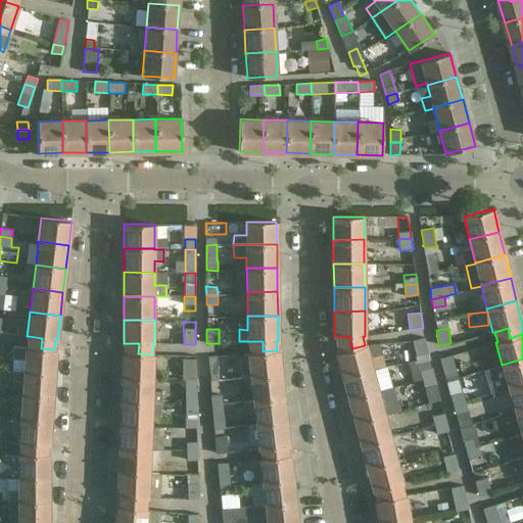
[(28,347),(26,347),(24,373),(54,375),(56,349),(54,349),(41,348),(42,338),(29,336),(28,347)]
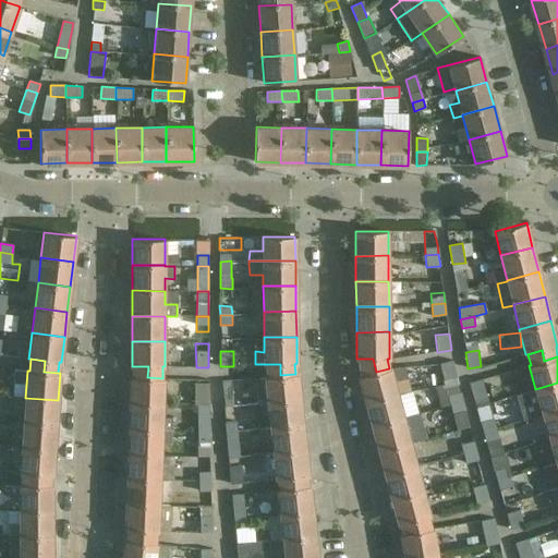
[(398,392),(390,368),(389,368),(376,372),(373,359),(359,359),(361,376),(360,376),(366,401),(398,392)]
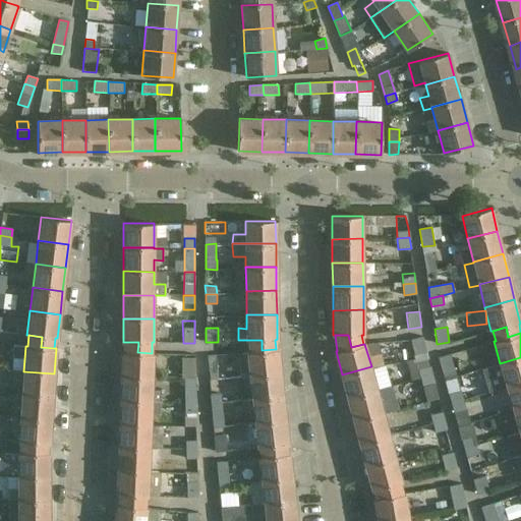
[(422,336),(410,340),(415,354),(426,351),(422,336)]
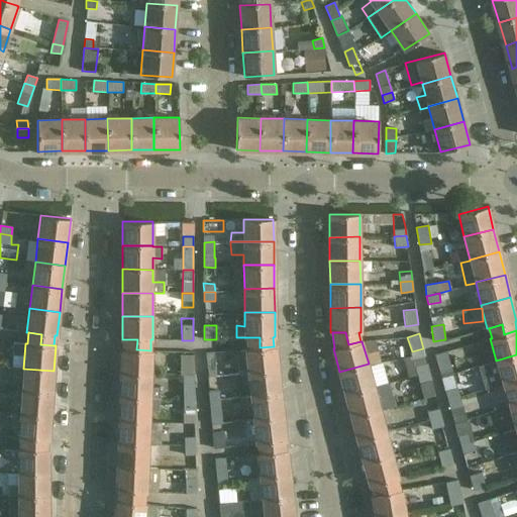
[(246,337),(247,349),(245,349),(247,373),(278,370),(275,346),(274,346),(260,347),(260,337),(246,337)]
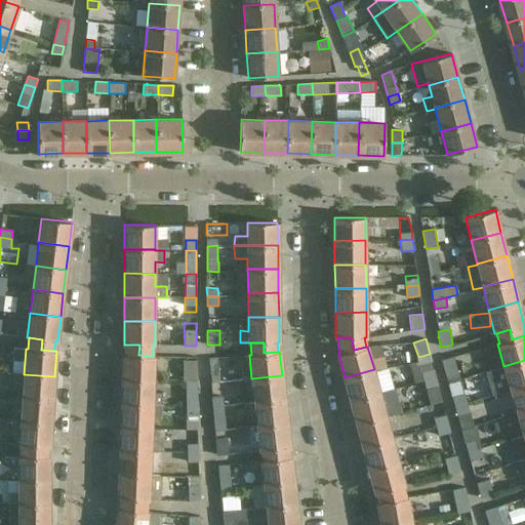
[(124,355),(123,377),(153,379),(154,356),(153,356),(138,355),(139,345),(125,345),(125,355),(124,355)]
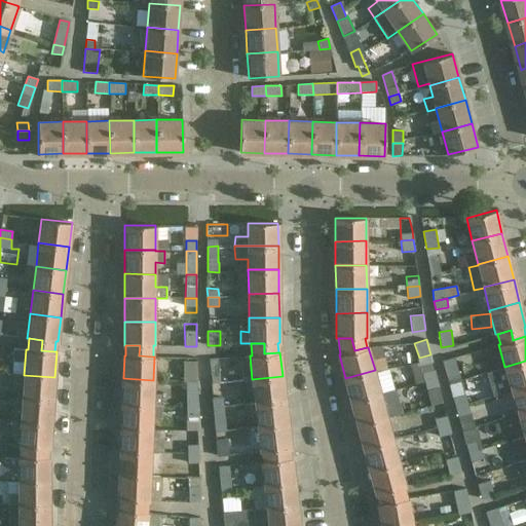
[(454,357),(442,361),(449,382),(460,379),(454,357)]
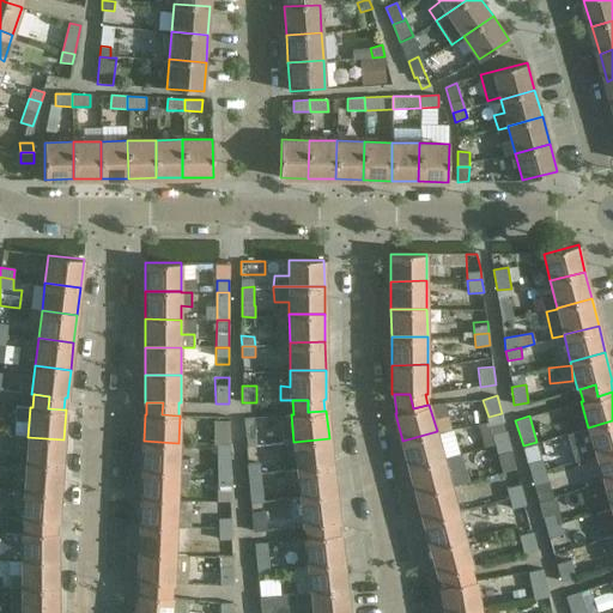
[(230,418),(211,417),(210,445),(217,445),(230,445),(230,418)]
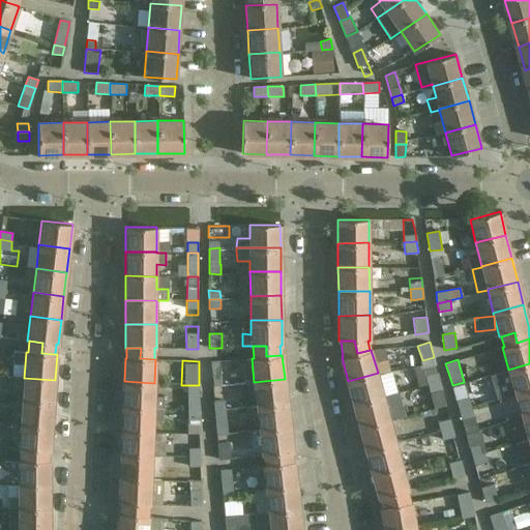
[(211,362),(212,383),(222,383),(219,361),(211,362)]
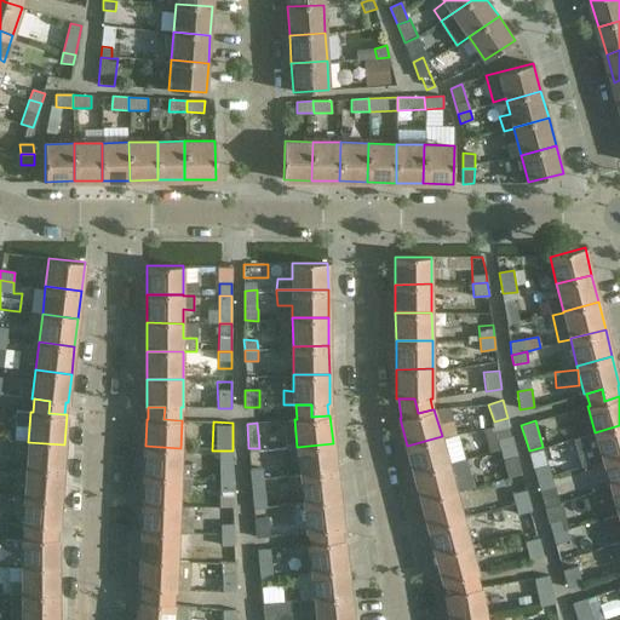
[(619,454),(619,425),(595,432),(574,437),(581,466),(603,460),(619,454)]
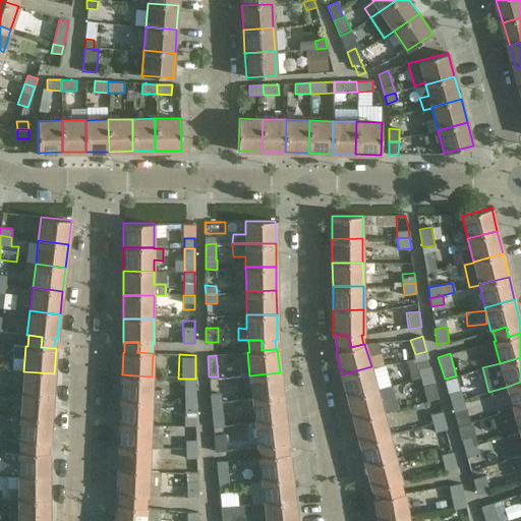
[(430,365),(417,369),(420,379),(432,375),(430,365)]
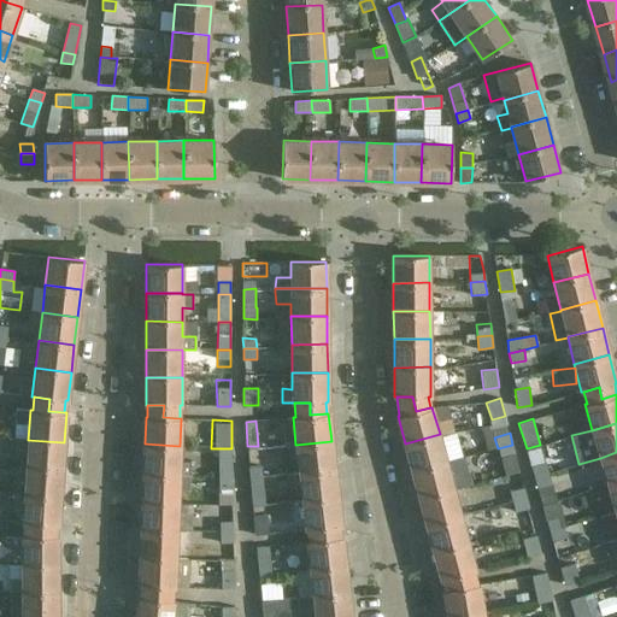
[(447,460),(440,434),(405,444),(412,470),(447,460)]
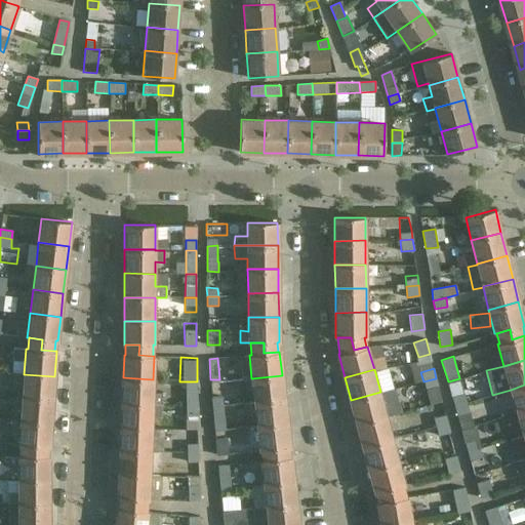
[(54,376),(24,374),(23,397),(52,399),(54,376)]
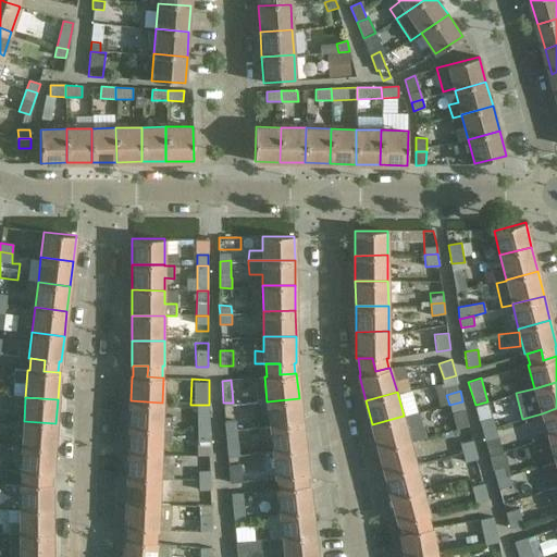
[(302,422),(299,398),(267,401),(270,426),(302,422)]
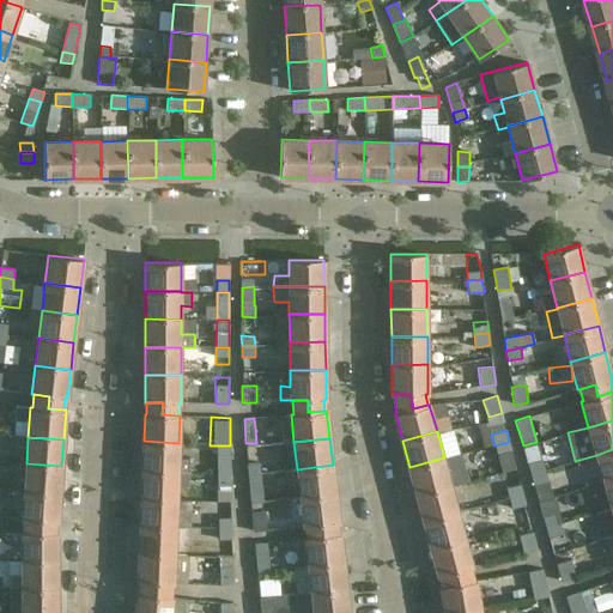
[(178,443),(144,441),(143,469),(189,472),(189,459),(178,459),(178,443)]
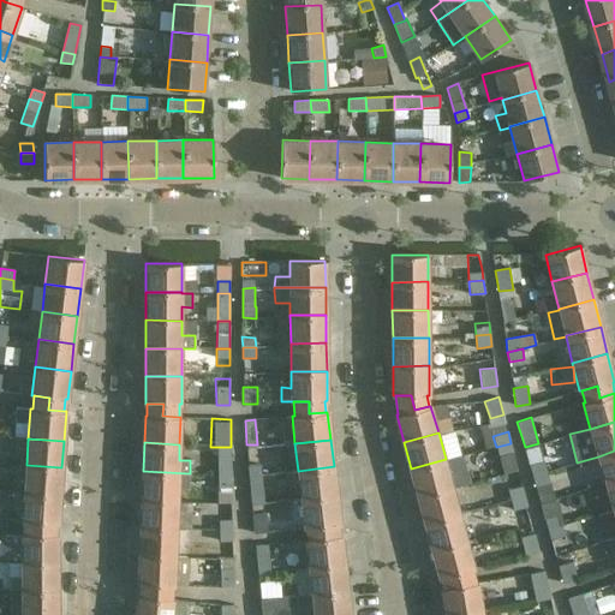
[(514,453),(511,443),(496,447),(499,457),(514,453)]
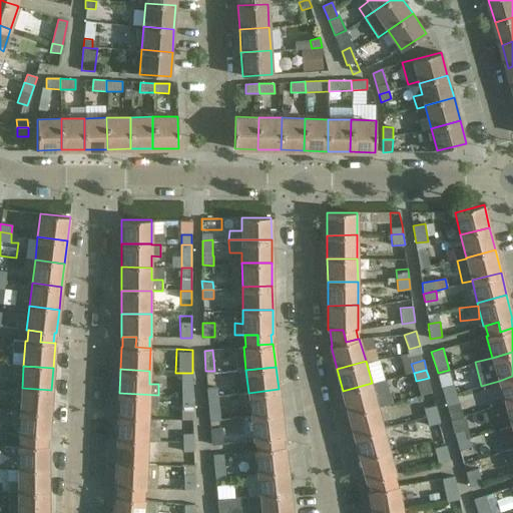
[(456,393),(449,370),(438,373),(444,396),(456,393)]
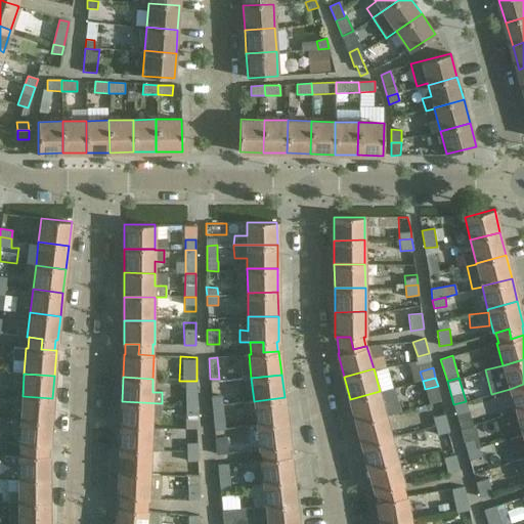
[(197,381),(185,381),(185,403),(198,403),(197,381)]
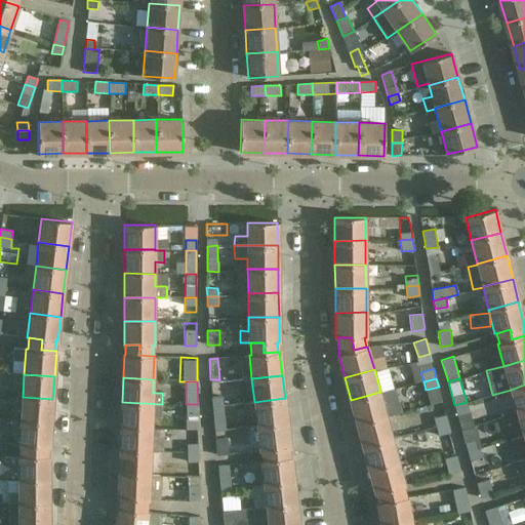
[(524,409),(524,385),(511,390),(517,412),(524,409)]
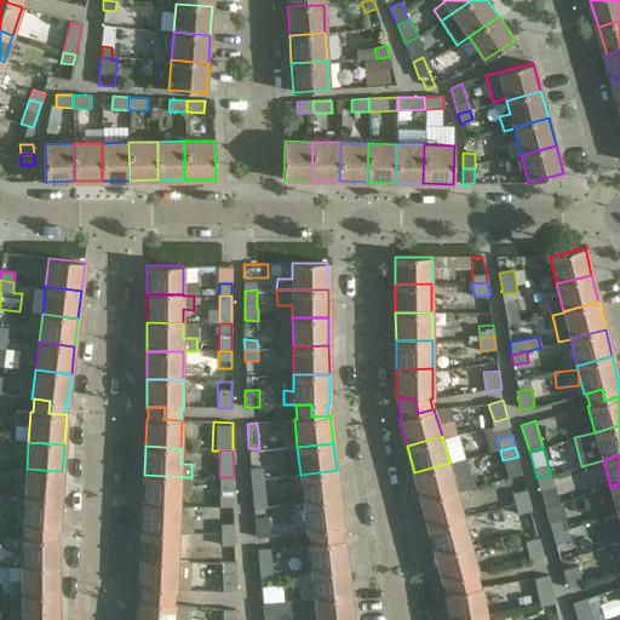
[(457,491),(449,463),(414,472),(422,500),(457,491)]
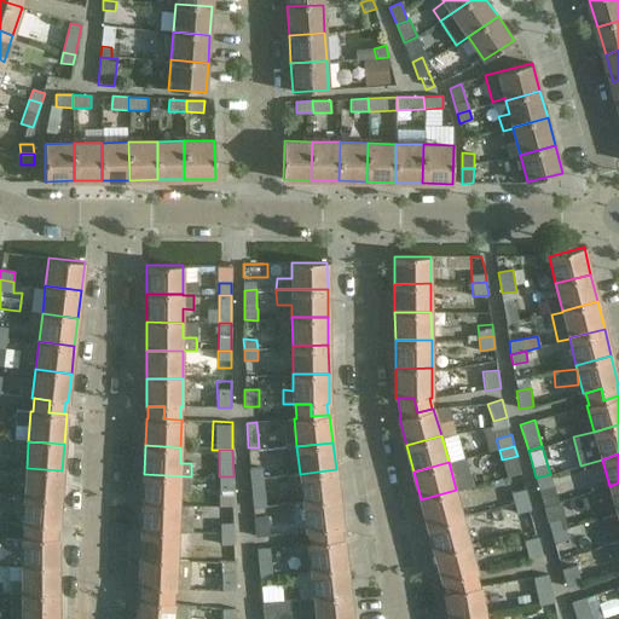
[(250,468),(252,480),(264,479),(262,467),(250,468)]
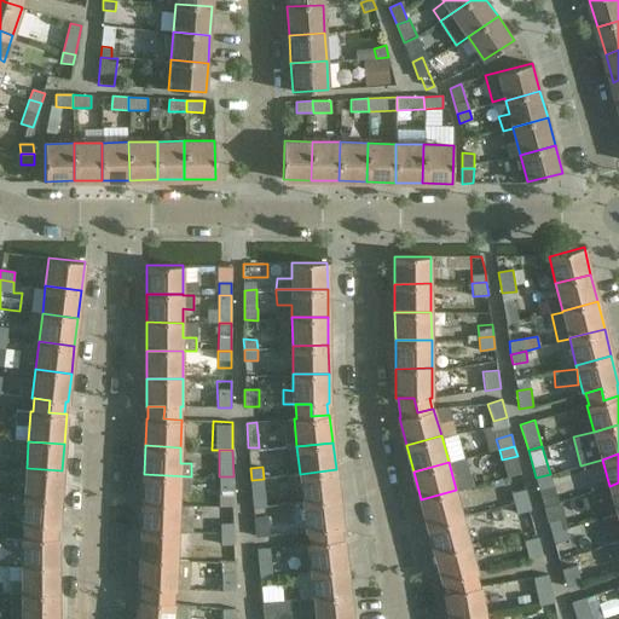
[(62,470),(27,468),(24,496),(61,498),(62,470)]
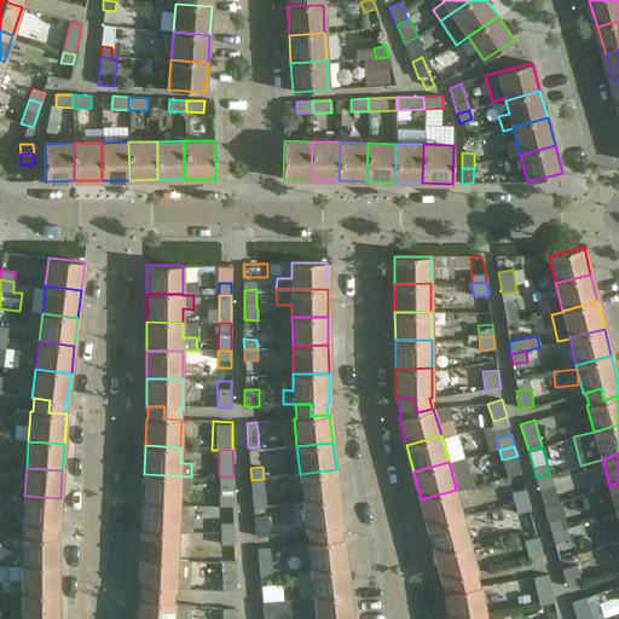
[(339,498),(336,469),(300,474),(285,475),(287,491),(301,490),(304,502),(339,498)]
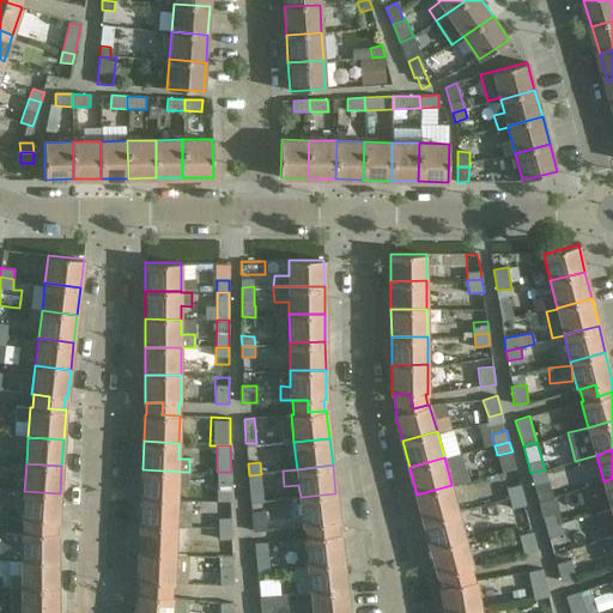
[(189,472),(143,469),(141,497),(177,498),(177,485),(188,486),(189,472)]
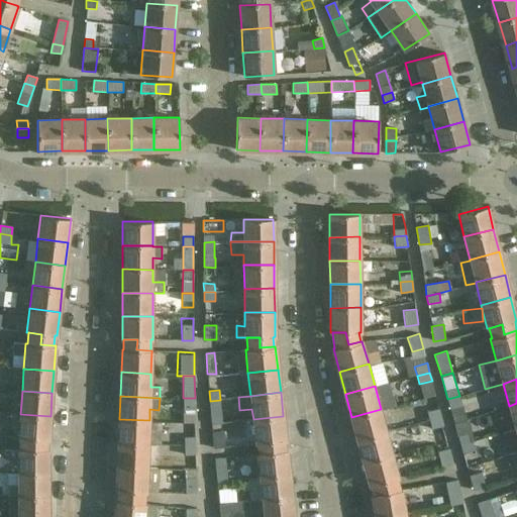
[(467,420),(459,396),(447,399),(454,423),(467,420)]
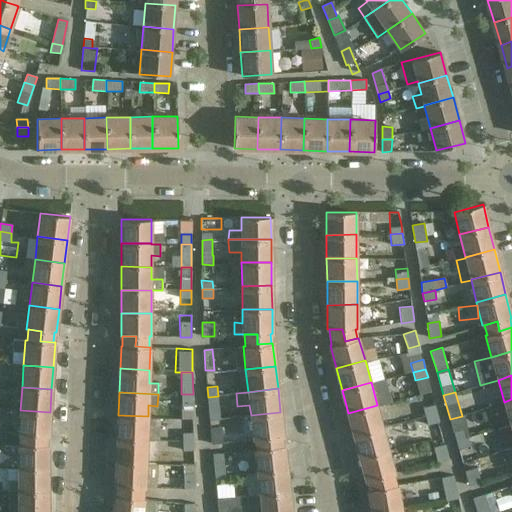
[(193,407),(193,394),(181,394),(182,419),(193,419),(193,407)]
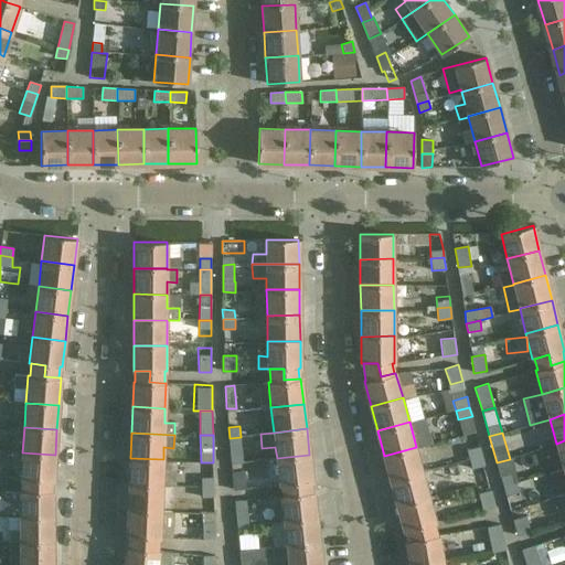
[(243,462),(241,437),(230,438),(232,465),(243,462)]
